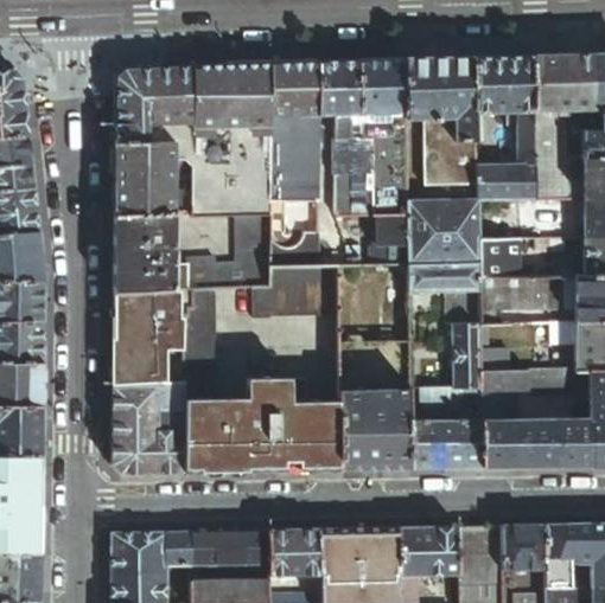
[(604,52),(591,53),(592,108),(604,108),(604,130),(604,52)]
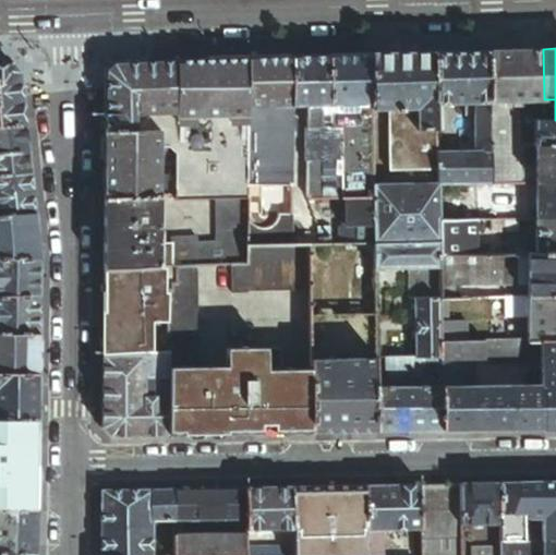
[(544,99),(543,49),(524,50),(524,99),(544,99)]
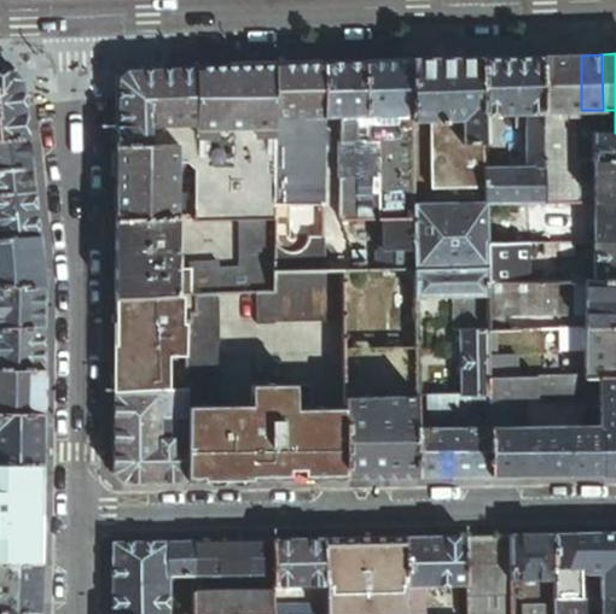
[(577,110),(580,110),(581,110),(581,56),(544,57),(545,111),(547,111),(577,110)]
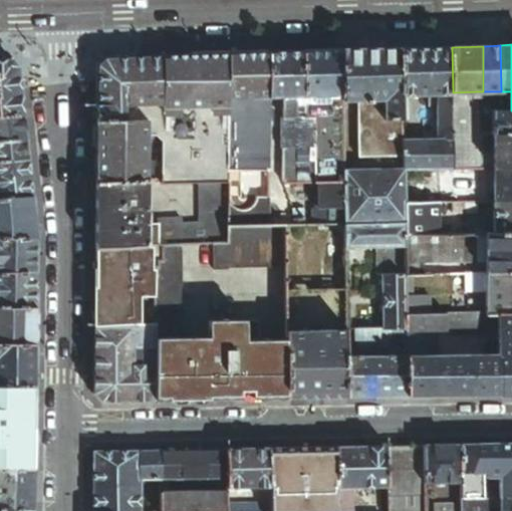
[(453,92),(452,47),(426,47),(401,48),(403,94),(438,93),(439,139),(453,139),(453,92)]
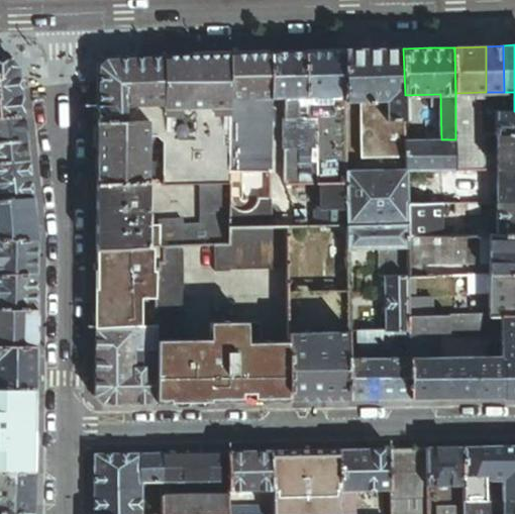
[(405,95),(403,48),(362,49),(347,50),(347,97),(347,101),(363,101),(380,101),(383,99),(389,104),(389,140),(406,139),(405,95)]
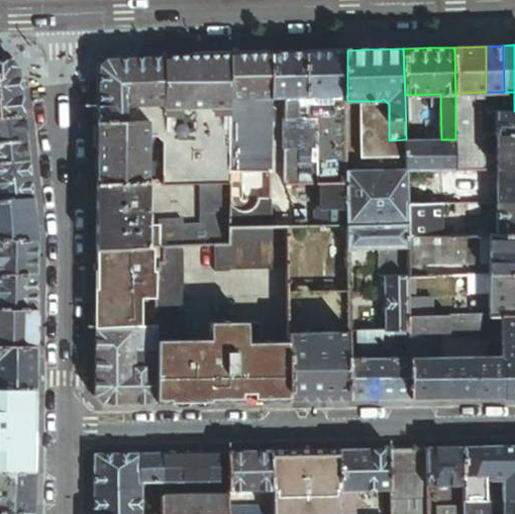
[(322,98),(347,97),(347,50),(308,52),(308,98),(308,108),(318,108),(322,103),(322,98)]
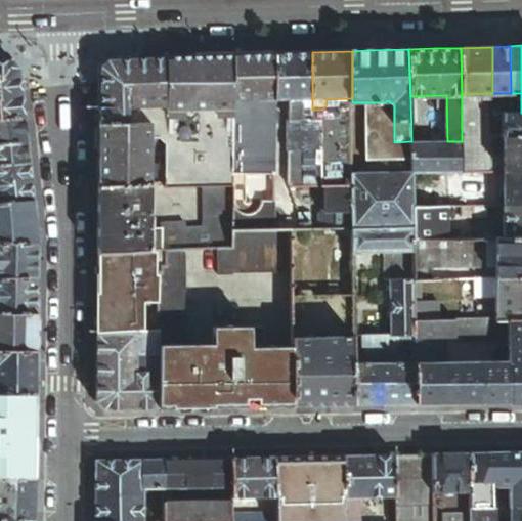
[(312,99),(312,52),(291,52),(277,53),(276,100),(290,100),(312,99)]
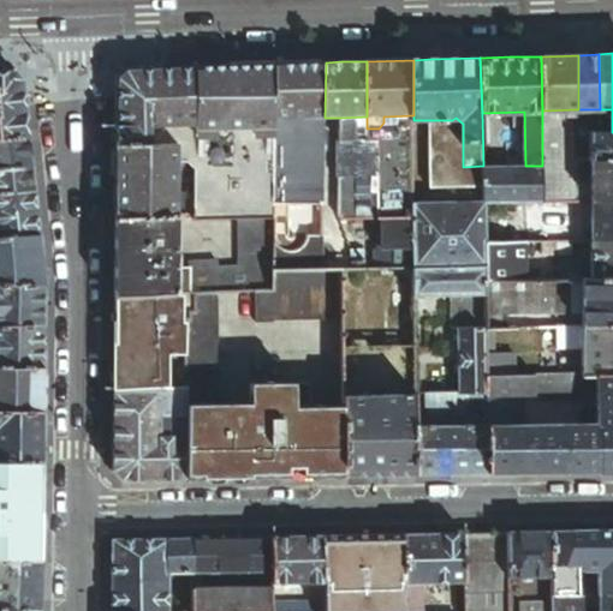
[(325,118),(326,63),(277,64),(275,123),(325,121),(325,118)]
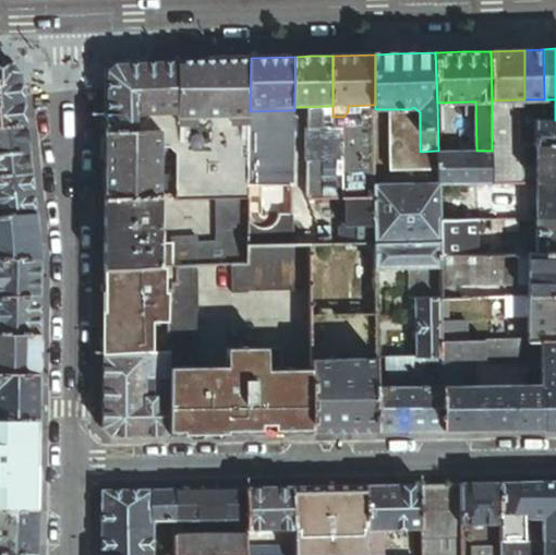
[(250,111),(251,58),(179,60),(179,113),(179,117),(250,116),(250,111)]
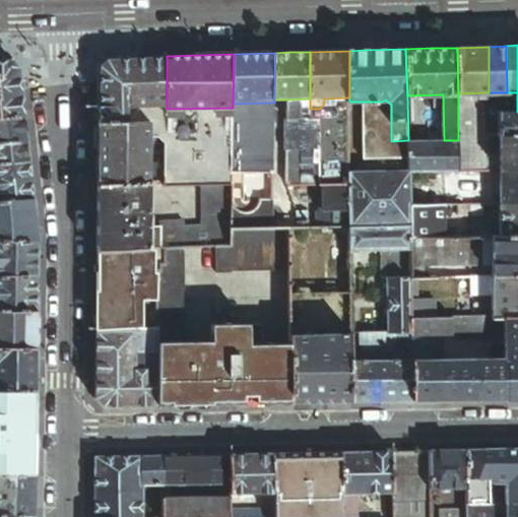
[(167,106),(167,56),(107,58),(101,64),(100,122),(127,123),(127,107),(145,106),(167,106)]
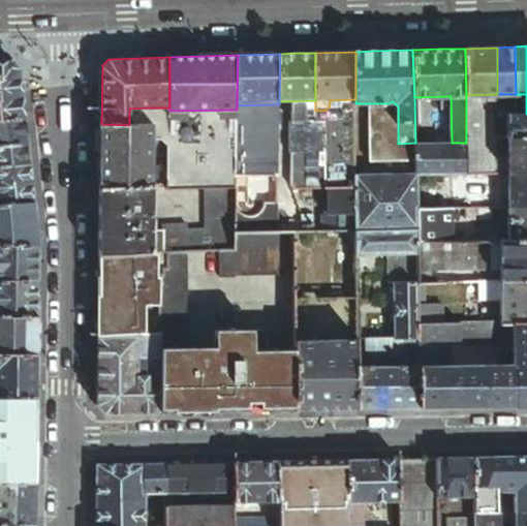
[(0,60),(0,116),(25,114),(20,69),(13,60),(0,60)]
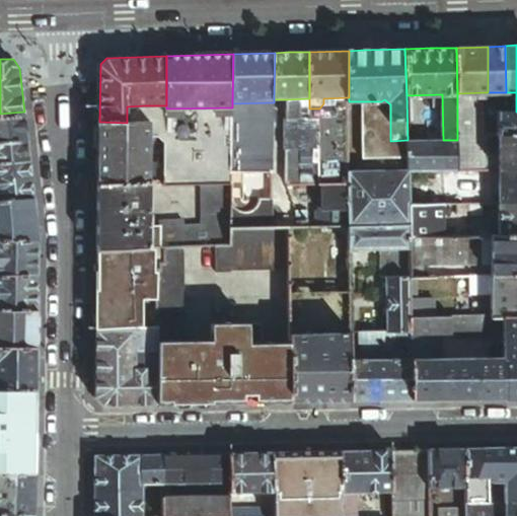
[(487,123),(485,92),(459,93),(459,125),(469,125),(475,123),(476,123),(487,123)]
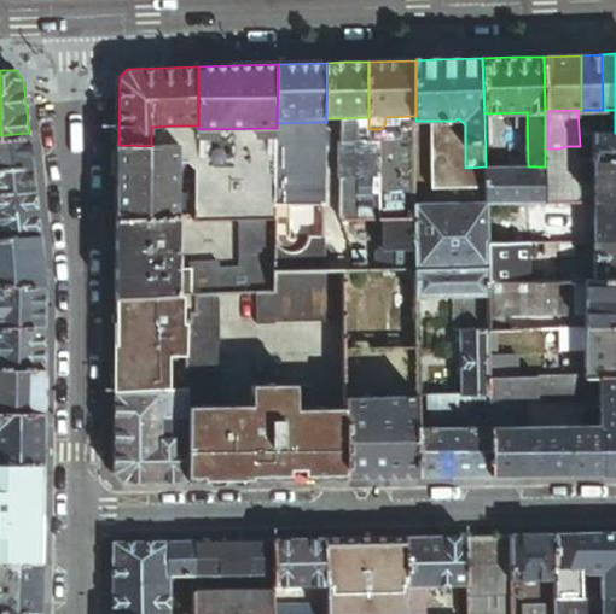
[(603,110),(581,110),(580,110),(581,146),(598,145),(598,133),(615,133),(615,110),(603,110)]
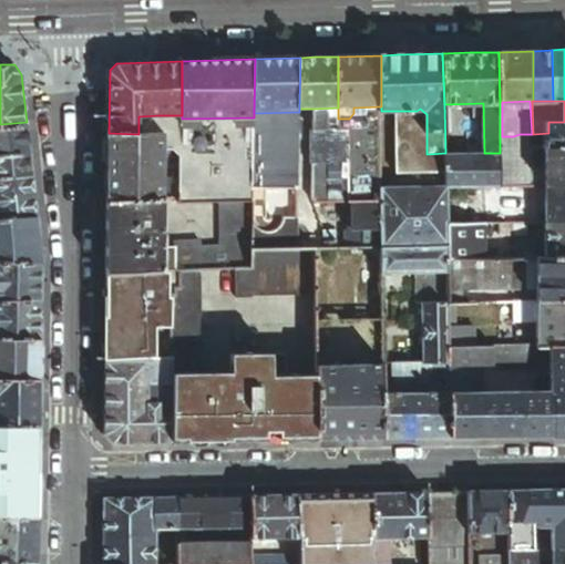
[(352,201),(381,201),(381,187),(381,111),(381,106),(353,108),(353,113),(349,119),(338,119),(338,140),(322,140),(315,140),(315,201),(352,201)]
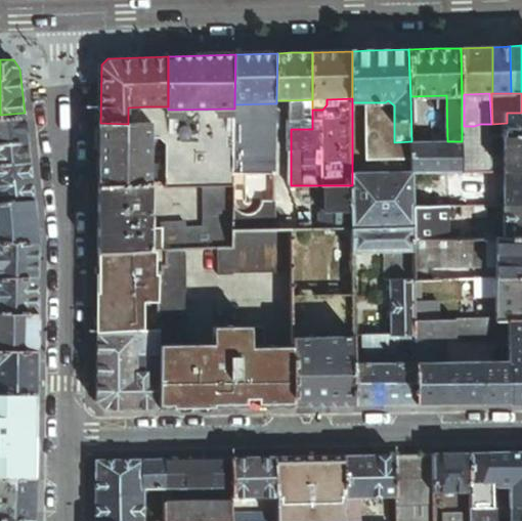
[(298,122),(298,129),(312,129),(312,110),(312,99),(290,100),(291,121),(298,122)]
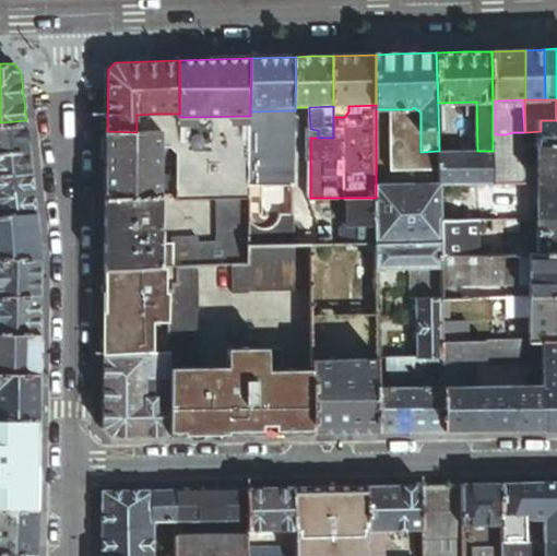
[(393,152),(421,152),(421,113),(414,107),(411,109),(392,109),(393,152)]
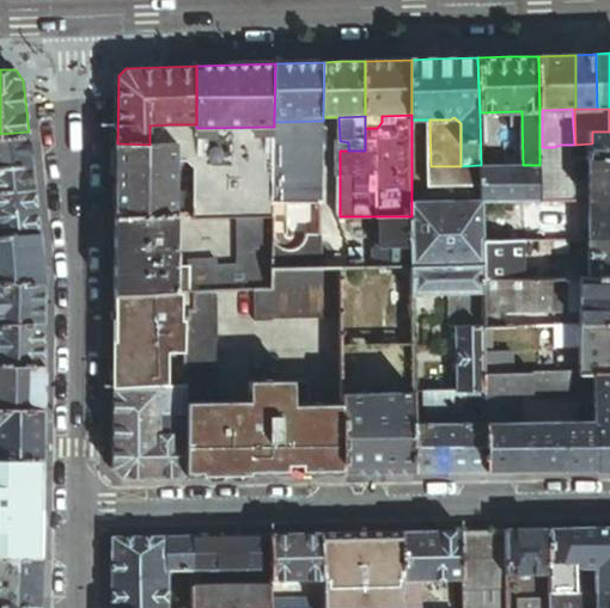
[(323,203),(323,121),(274,122),(274,127),(273,216),(272,235),(290,237),(290,203),(323,204),(323,203)]
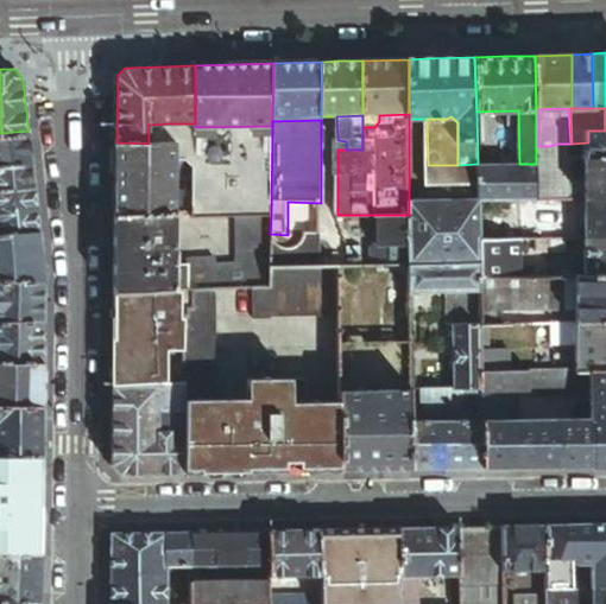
[(149,125),(149,144),(170,144),(170,124),(149,125)]
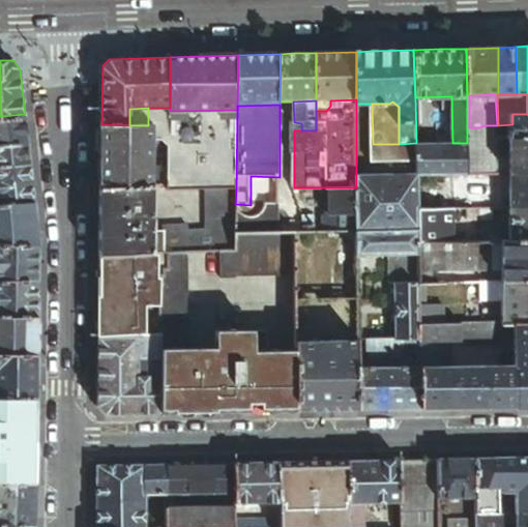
[(164,140),(170,140),(170,111),(170,108),(148,108),(148,125),(153,125),(153,140),(164,140)]
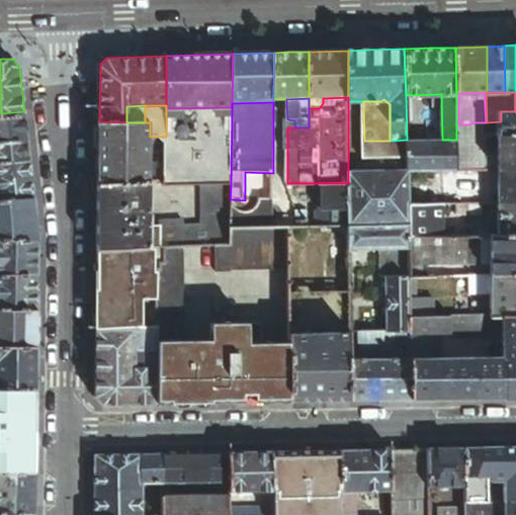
[(217,183),(231,183),(232,107),(166,108),(166,137),(166,142),(165,180),(165,181),(217,183)]
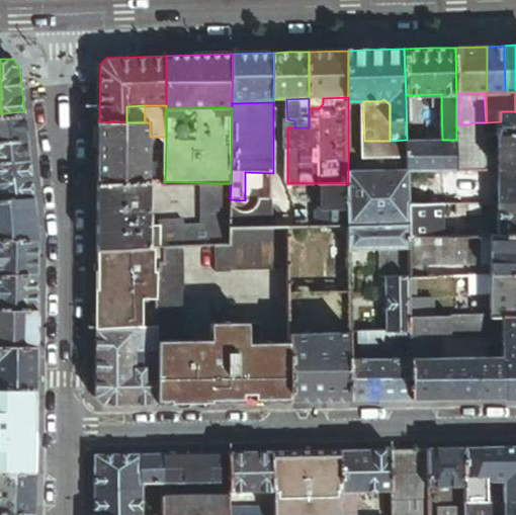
[(0,138),(27,137),(24,111),(0,113),(0,138)]
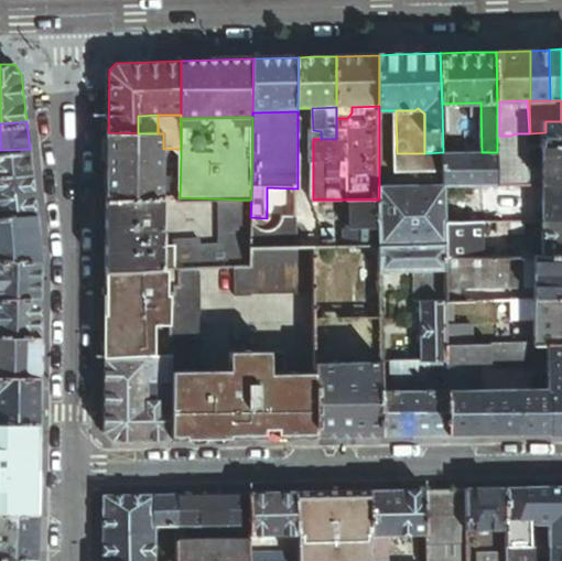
[(561,121),(546,121),(546,132),(546,144),(544,146),(561,146),(561,121)]
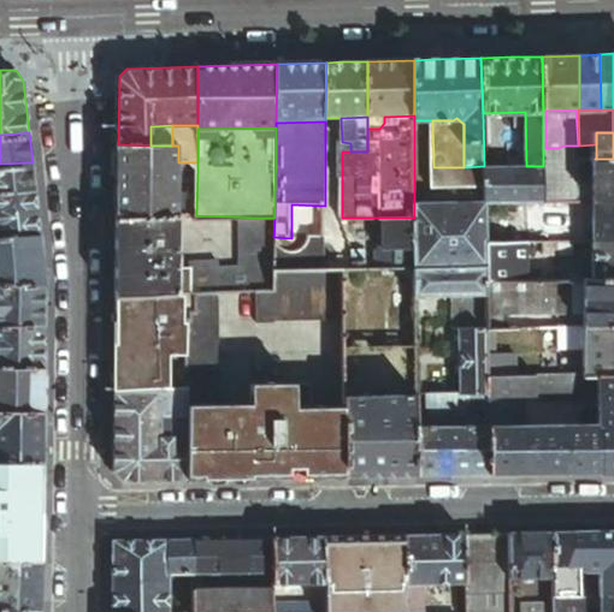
[(151,146),(118,144),(117,219),(178,214),(178,162),(178,146),(172,146),(151,146)]
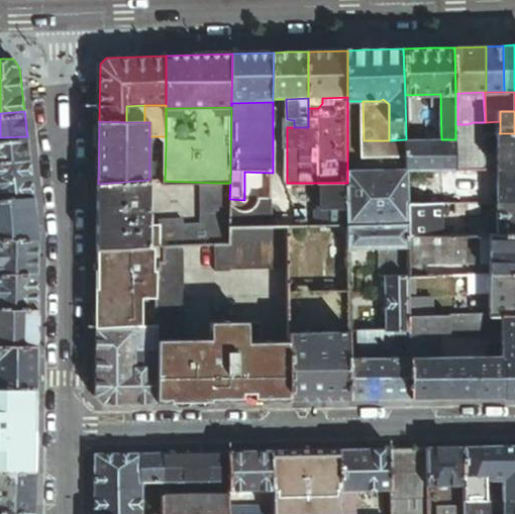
[(486,122),(486,132),(500,132),(500,121),(486,122)]
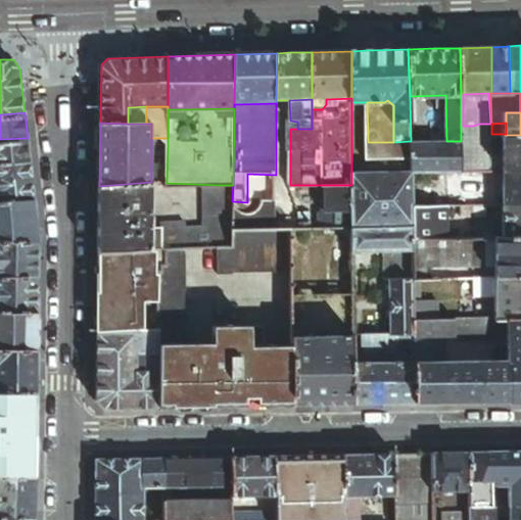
[(479,134),(491,134),(491,124),(490,124),(480,124),(479,124),(479,129),(479,134)]
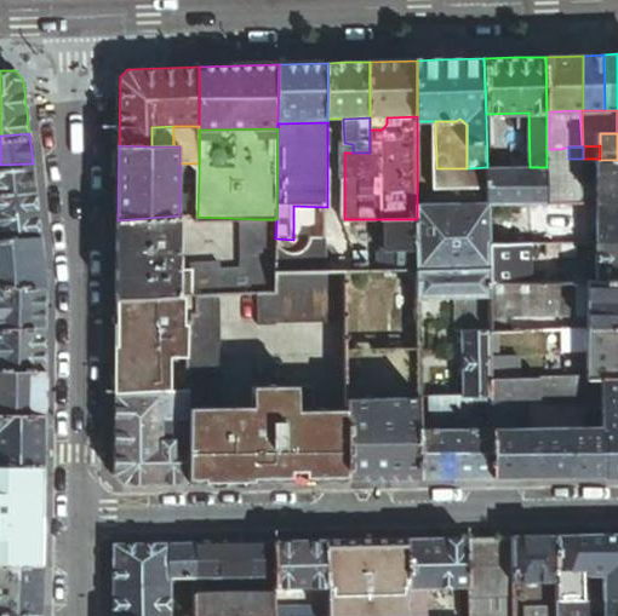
[(560,153),(561,149),(549,149),(549,159),(560,159),(560,153)]
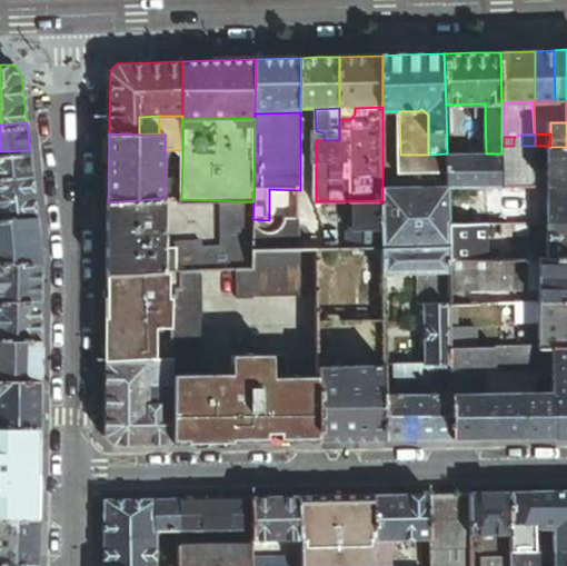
[(566,147),(549,147),(535,147),(535,149),(535,155),(536,165),(548,164),(548,186),(566,185),(566,147)]
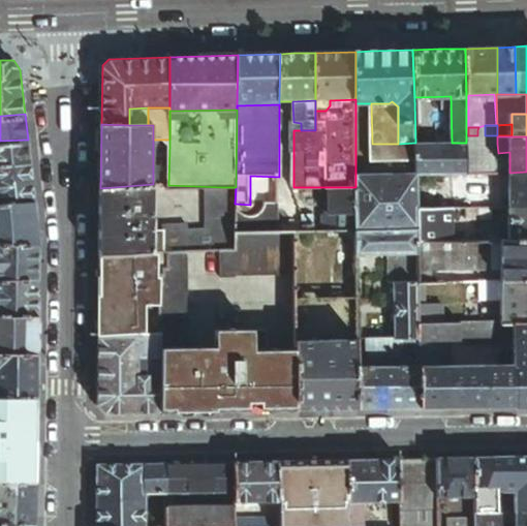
[(0,161),(30,160),(28,140),(0,141),(0,161)]
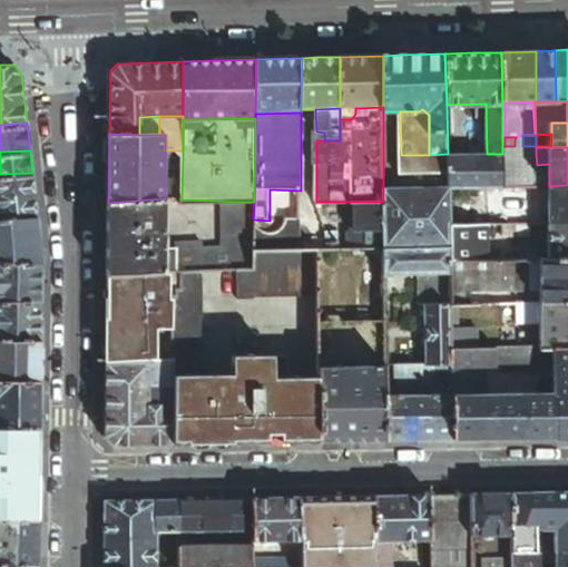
[(176,150),(165,150),(165,198),(166,198),(182,198),(183,156),(176,150)]
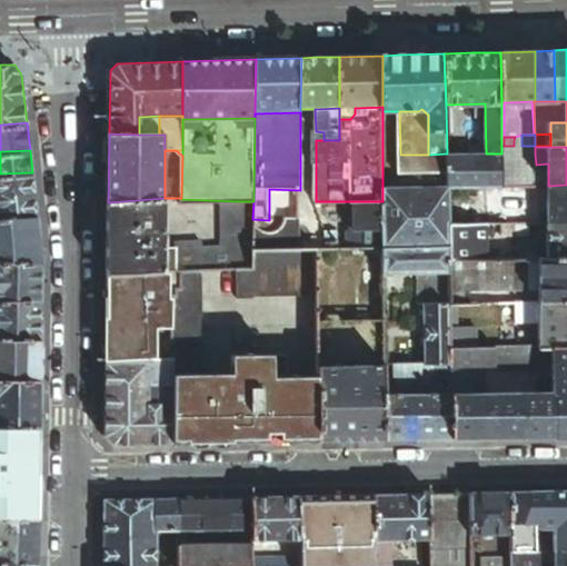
[(447,174),(447,154),(428,155),(400,155),(400,174),(447,174)]
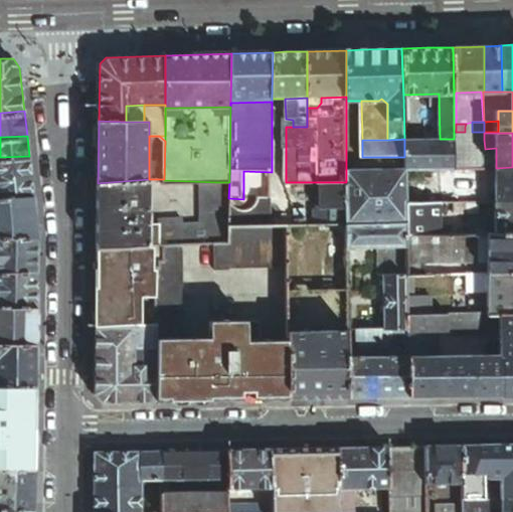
[(454,168),(454,149),(454,139),(440,139),(404,139),(404,157),(405,169),(454,168)]
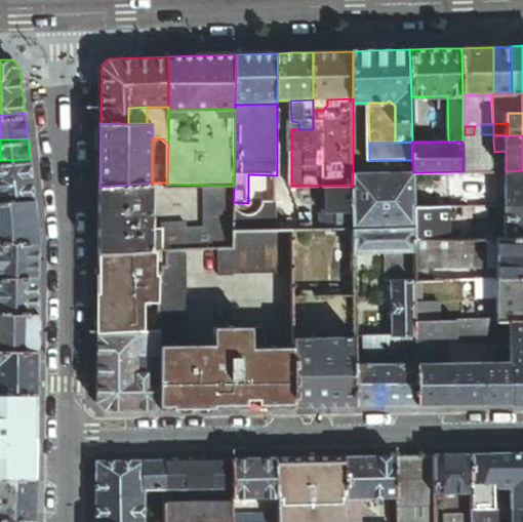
[(494,152),(463,152),(463,171),(506,171),(506,151),(494,152)]
